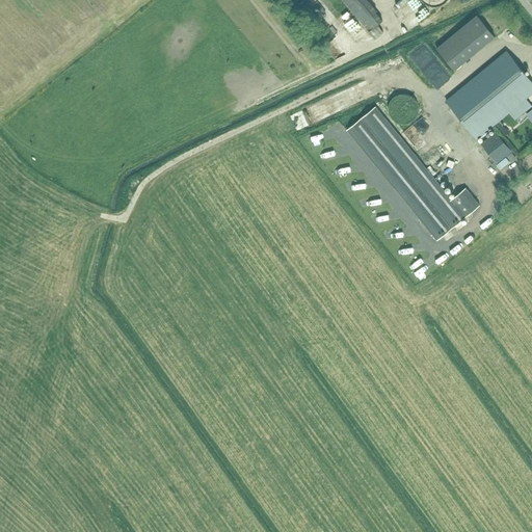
[(374,40),(383,32),(377,24),(382,21),(375,12),(376,10),(367,0),(342,0),(369,31),(374,40)]
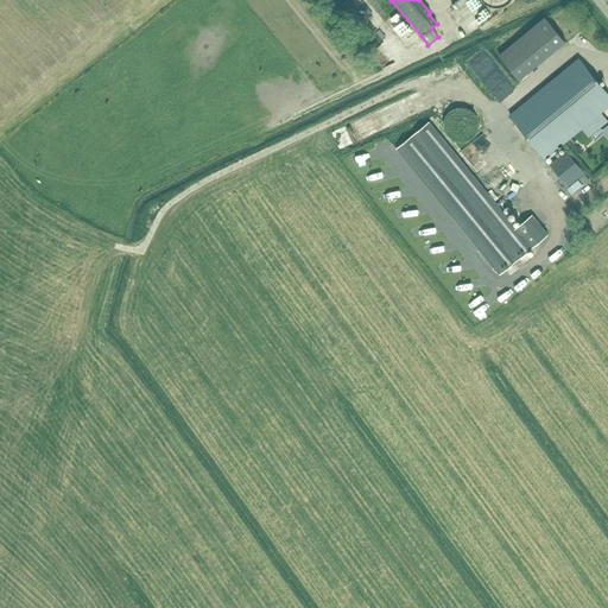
[(483,0),(455,0),(454,2),(462,11),(456,17),(470,31),(493,10),(483,0)]
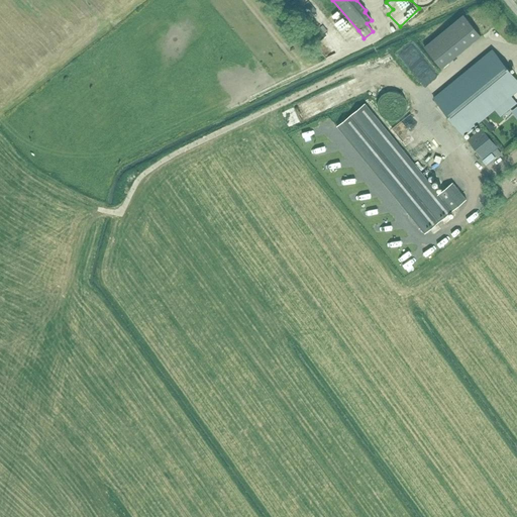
[(464,12),(424,45),(442,67),(482,32),(464,12)]
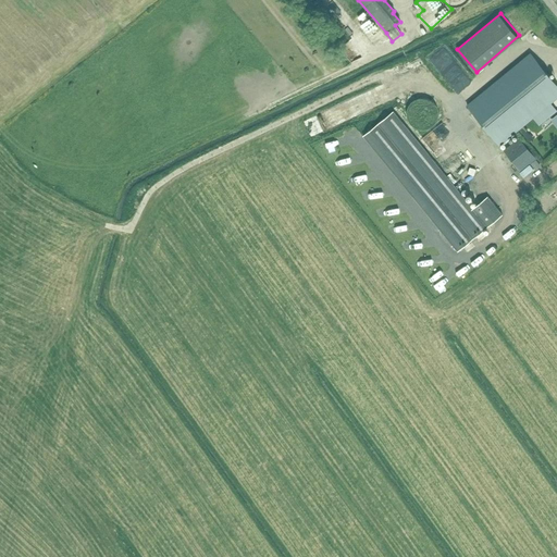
[(357,39),(360,37),(359,35),(349,42),(358,54),(364,49),(357,39)]
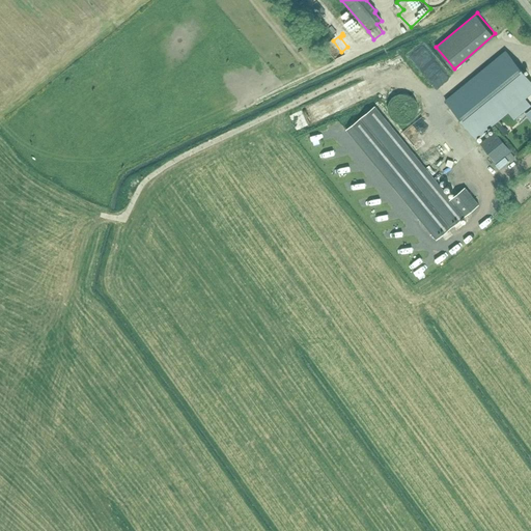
[(530,82),(505,52),(445,102),(475,137),(530,90),(530,82)]
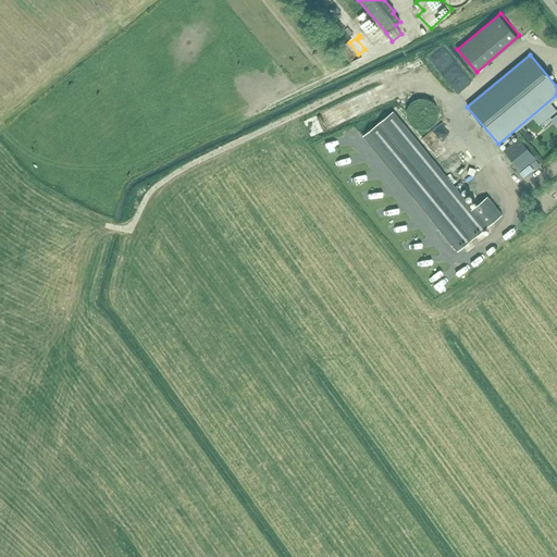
[(496,69),(499,74),(507,69),(503,64),(496,69)]
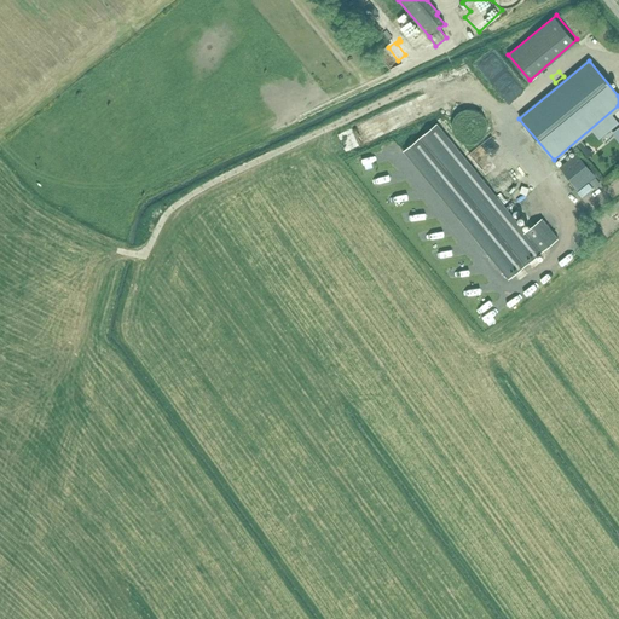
[(525,232),(437,123),(403,151),(508,279),(557,238),(542,219),(525,232)]
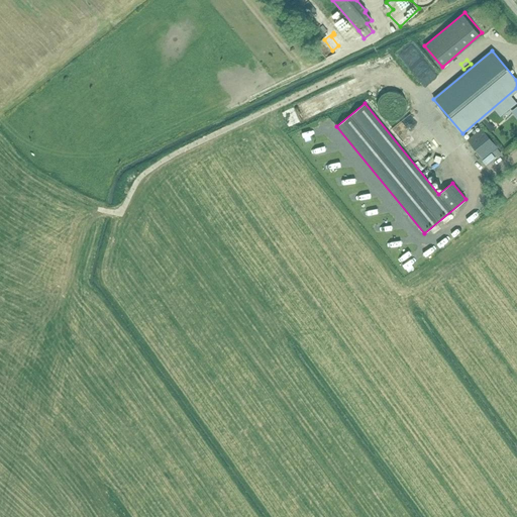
[(412,142),(420,136),(410,125),(403,132),(412,142)]
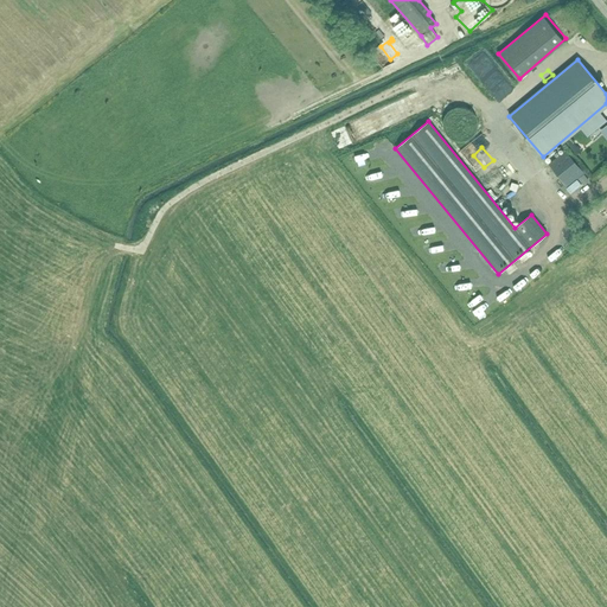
[(582,172),(564,149),(548,164),(567,185),(582,172)]
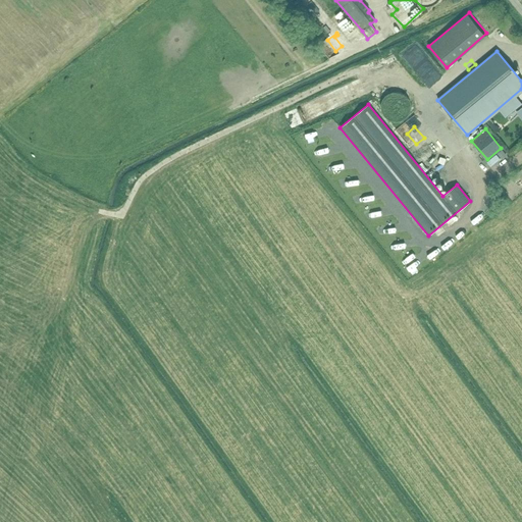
[(451,240),(460,232),(458,228),(448,236),(451,240)]
